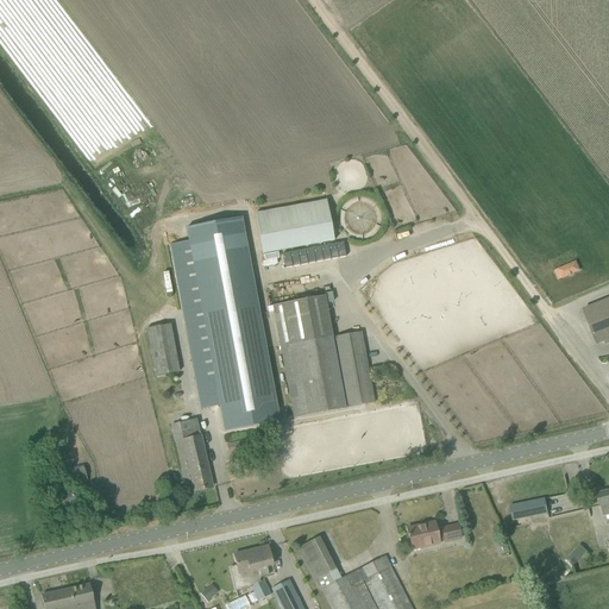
[(326,201),(296,206),(305,248),(333,242),(326,201)]
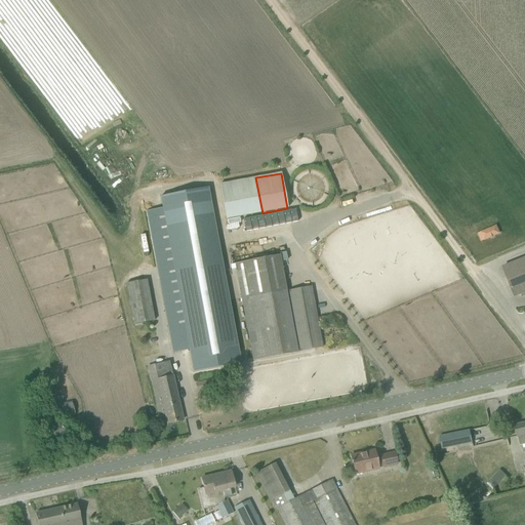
[(232,183),(219,185),(226,219),(239,217),(232,183)]
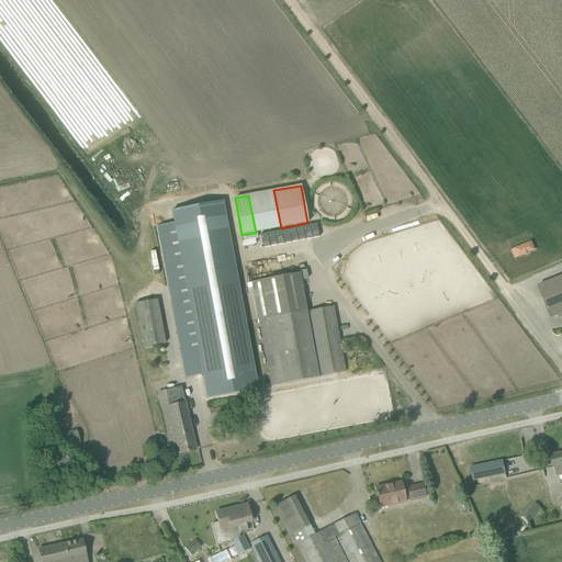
[(173,223),(156,226),(184,379),(202,375),(206,398),(258,389),(223,201),(171,211),(173,223)]
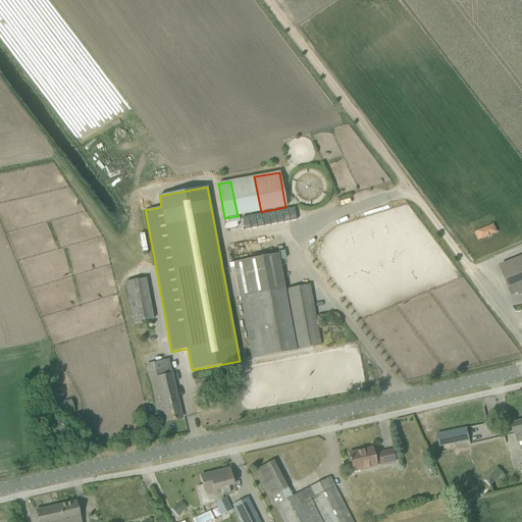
[(493,223),(475,231),(476,236),(478,241),(498,232),(498,231),(493,223)]
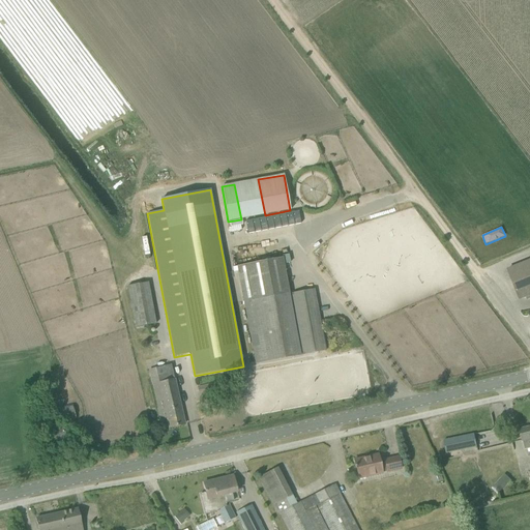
[(255,364),(325,351),(314,290),(289,295),(282,258),(237,266),(255,364)]
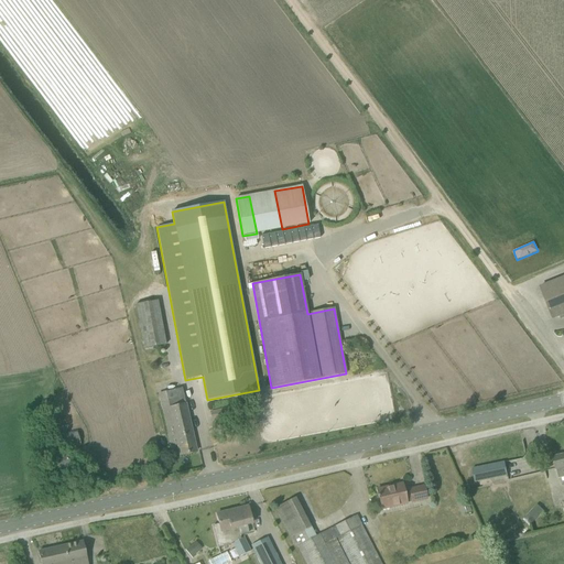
[(561,320),(563,317),(563,275),(539,286),(552,320),(560,316),(561,320)]
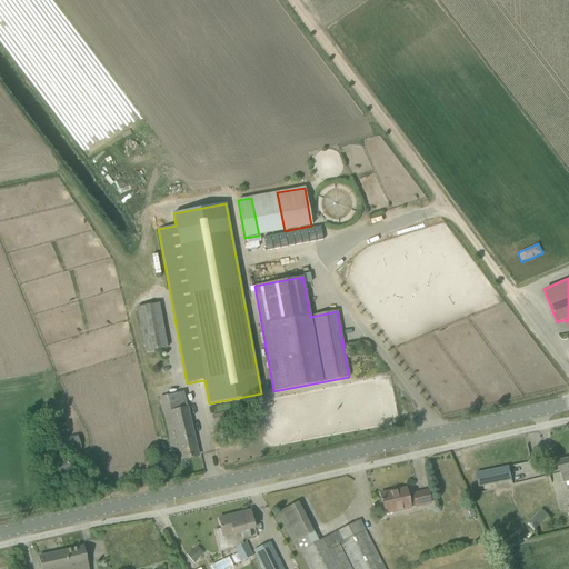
[(160,302),(138,306),(145,351),(167,348),(160,302)]
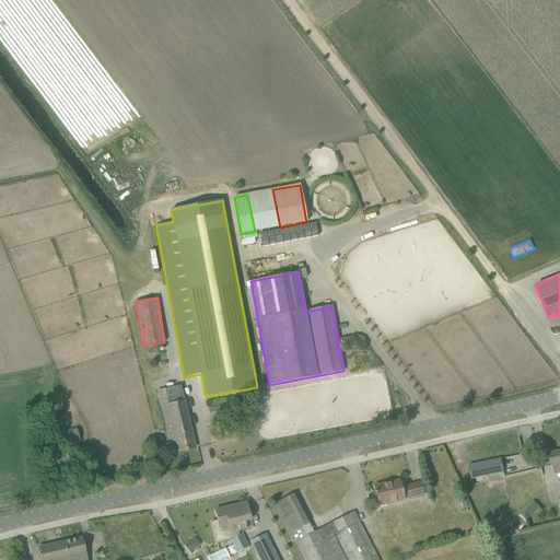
[(178,452),(195,448),(190,433),(179,386),(164,389),(167,405),(162,406),(170,444),(176,443),(178,452)]
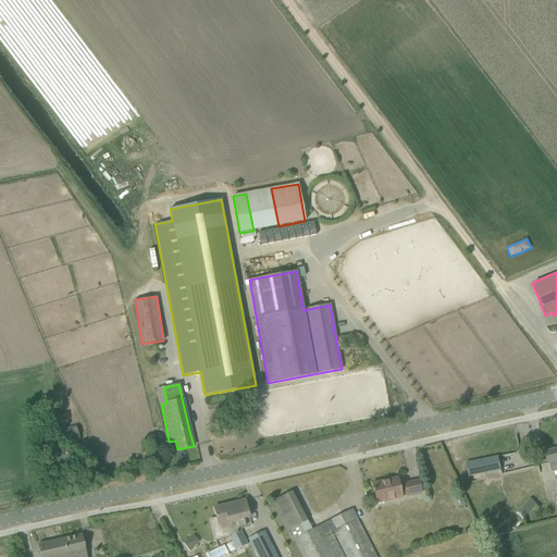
[(224,411),(223,404),(208,407),(209,415),(224,411)]
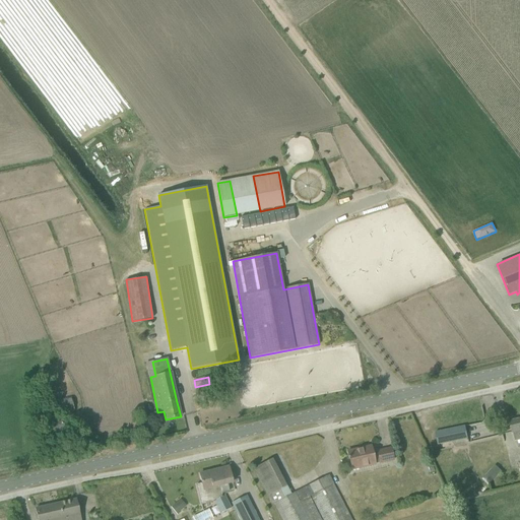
[(519,440),(519,418),(510,421),(513,434),(514,433),(516,441),(519,440)]
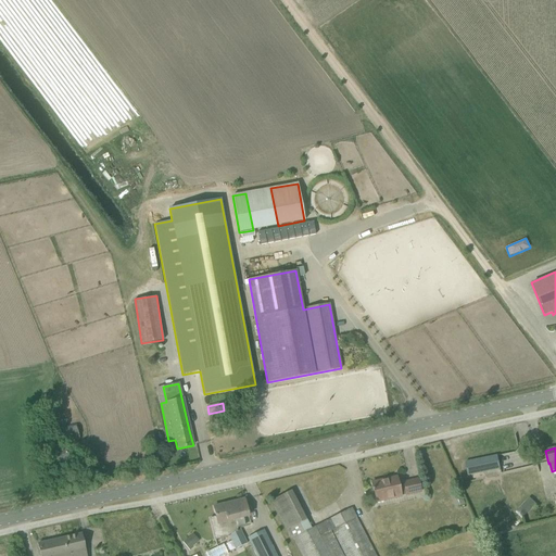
[(54,464),(70,460),(66,449),(51,452),(54,464)]
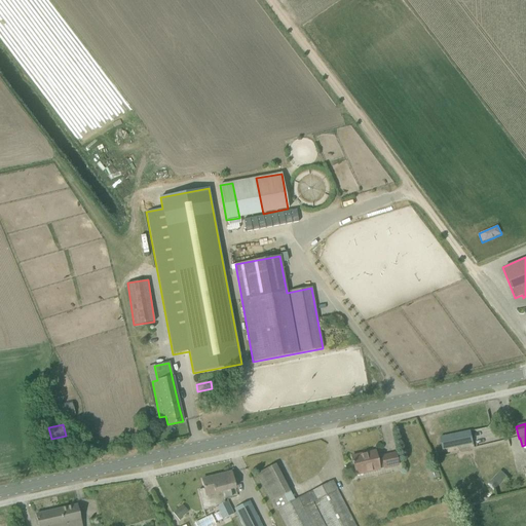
[(443,448),(473,442),(471,431),(440,438),(443,448)]
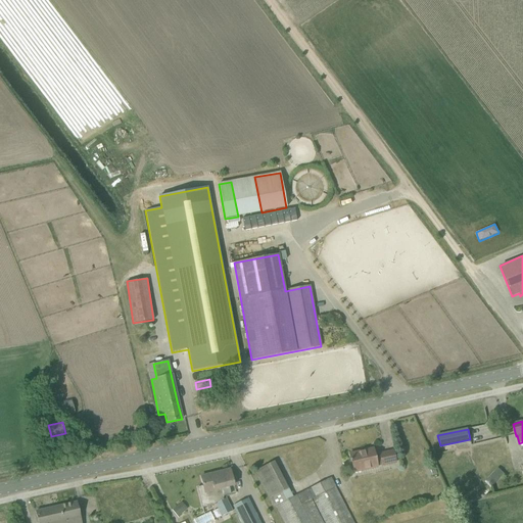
[(353,472),(395,463),(392,450),(379,454),(379,458),(374,459),(372,449),(349,455),(353,472)]
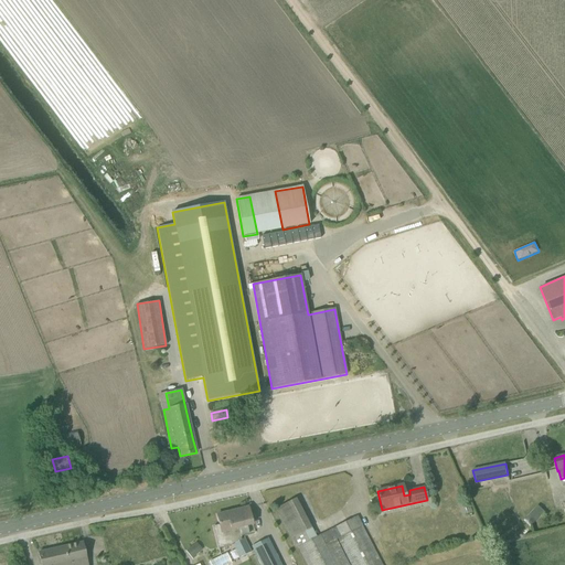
[(290,537),(310,528),(295,499),(276,509),(290,537)]
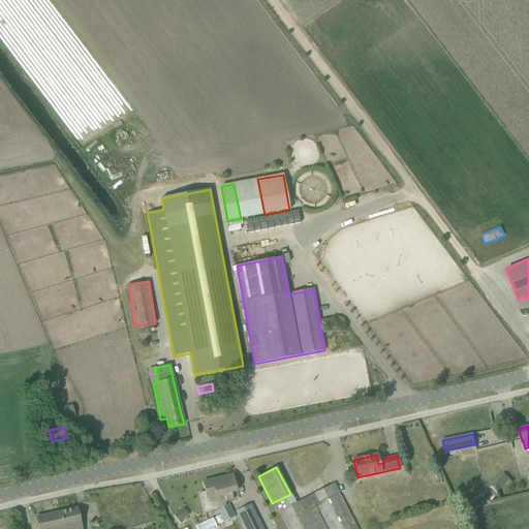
[(429,472),(434,485),(442,479),(437,468),(429,472)]
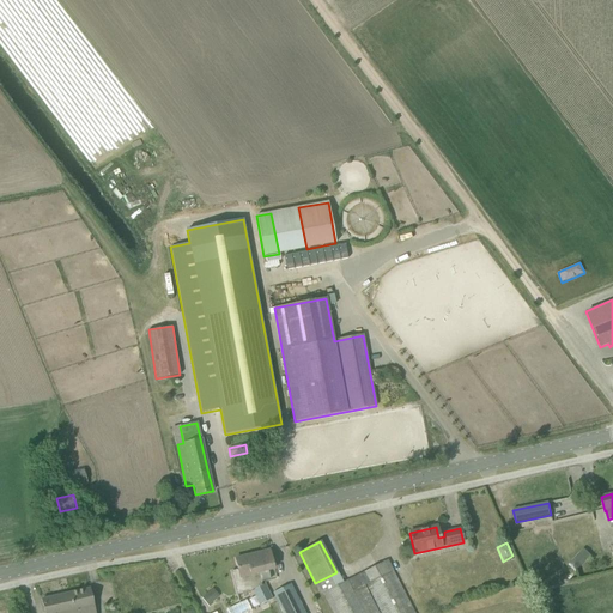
[(577,571),(592,556),(583,548),(569,563),(577,571)]
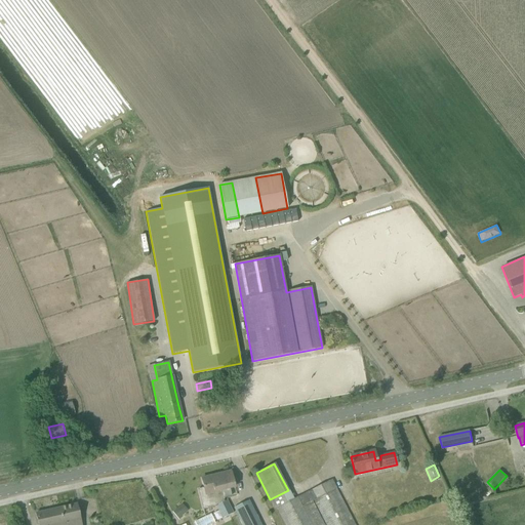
[(204,489),(198,490),(203,510),(216,507),(215,506),(224,501),(223,498),(231,496),(229,489),(234,487),(233,482),(231,472),(201,479),(204,489)]
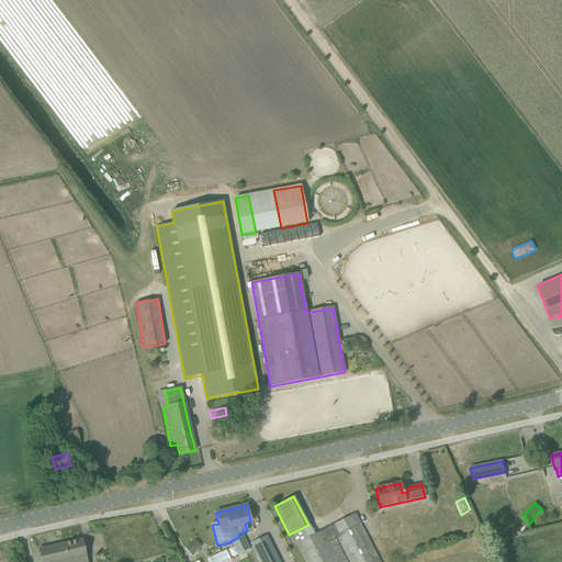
[(294,543),(304,561),(378,561),(352,513),(294,543)]
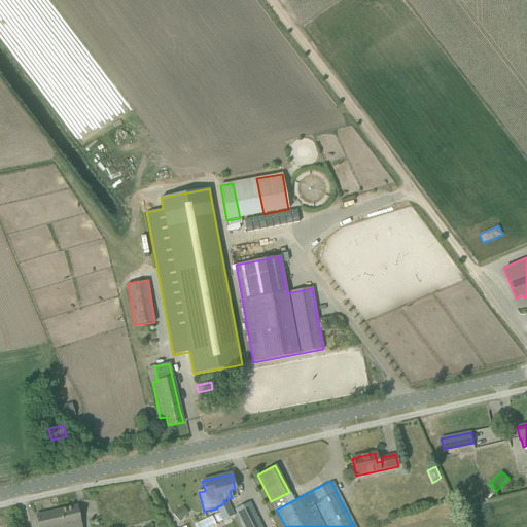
[(227,501),(224,503),(216,507),(217,508),(223,521),(234,516),(227,501)]
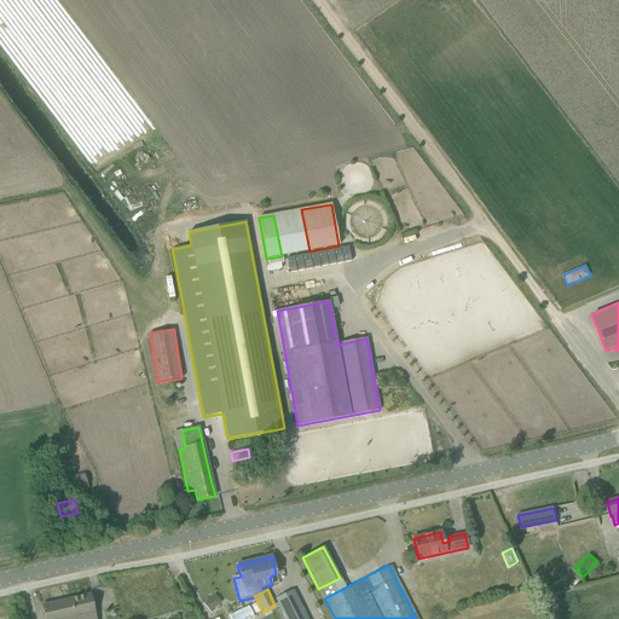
[(307,618),(294,590),(276,600),(284,618),(307,618)]
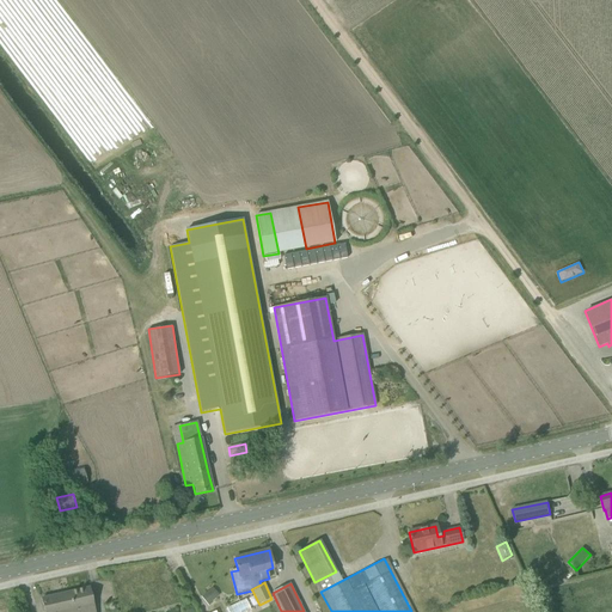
[(93,611),(89,588),(41,599),(43,611),(93,611)]
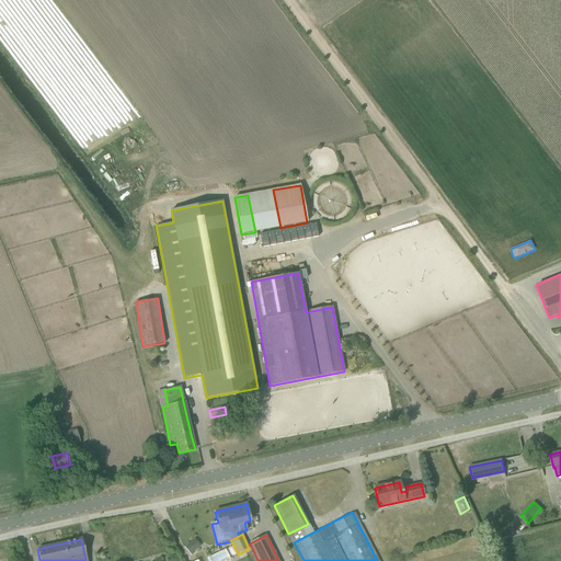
[(199,545),(194,539),(184,548),(190,553),(199,545)]
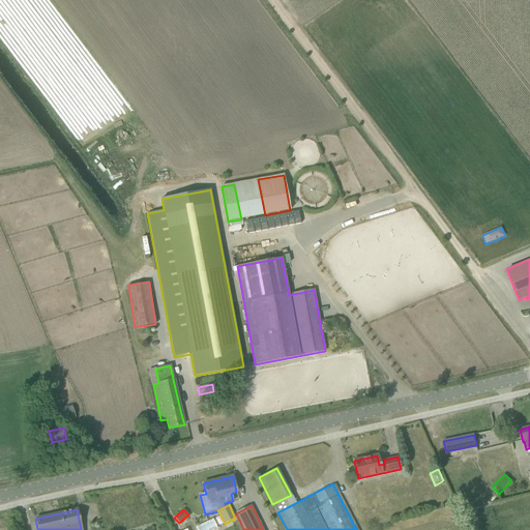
[(212,520),(196,527),(197,529),(213,529),(216,528),(212,520)]
